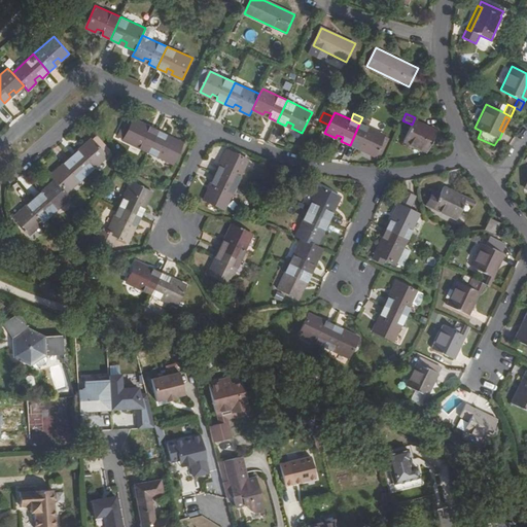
[(124,139),(124,140),(148,152),(173,164),(183,143),(173,138),(171,141),(165,139),(167,135),(159,131),(150,127),(148,131),(142,128),(144,124),(134,119),(133,120),(128,117),(118,136),(124,139)]
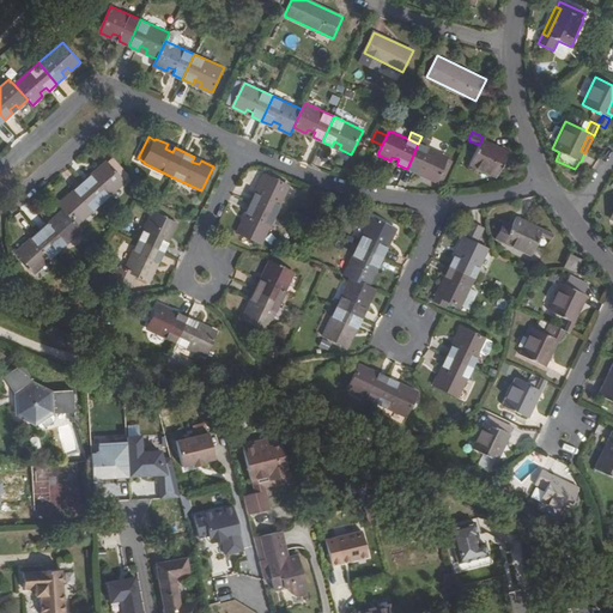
[(431,141),(422,137),(418,144),(428,147),(431,141)]
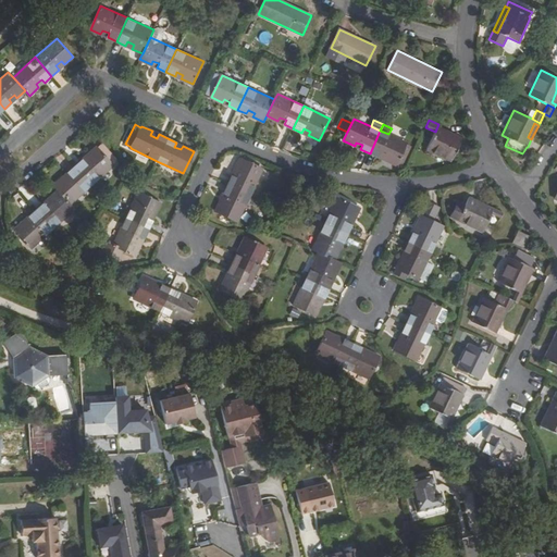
[(450,162),(463,136),(455,133),(454,137),(440,130),(441,126),(438,124),(435,132),(426,150),(450,162)]
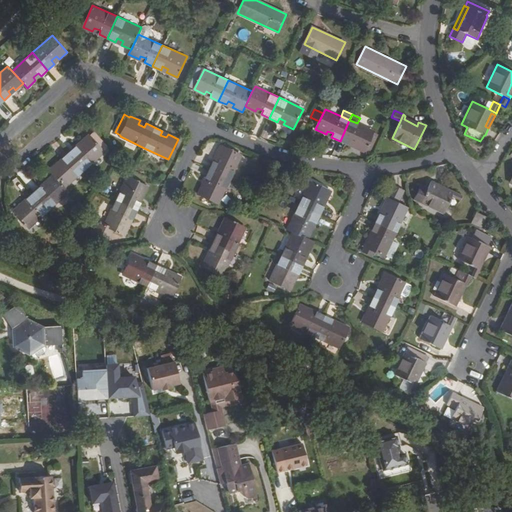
[(405,116),(404,119),(417,126),(418,122),(405,116)]
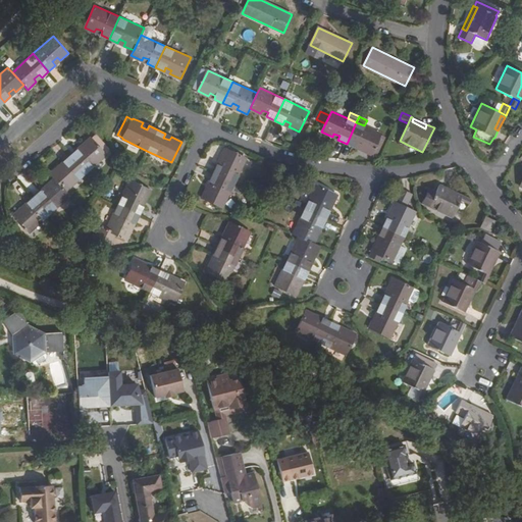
[(347,144),(371,155),(380,136),(381,134),(364,125),(356,122),(347,144)]
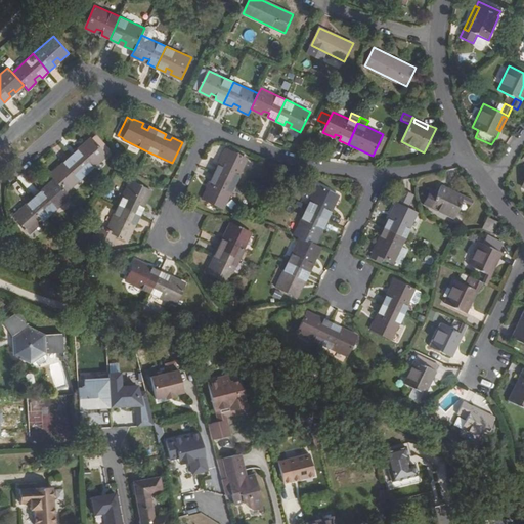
[(78,149),(71,156),(86,174),(106,156),(105,154),(110,149),(96,135),(92,139),(90,137),(82,144),(85,148),(80,153),(78,149)]
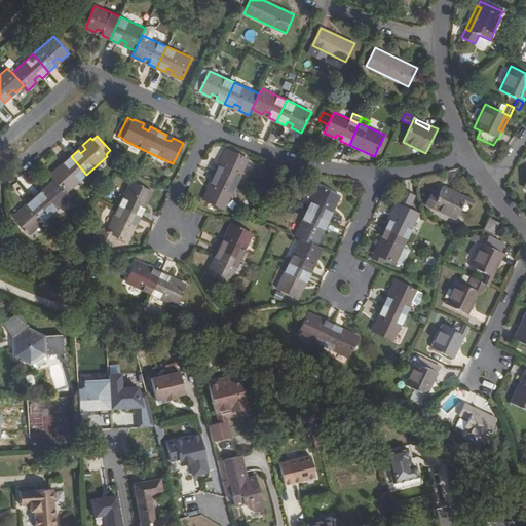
[(383,137),(374,156),(379,158),(388,139),(383,137)]
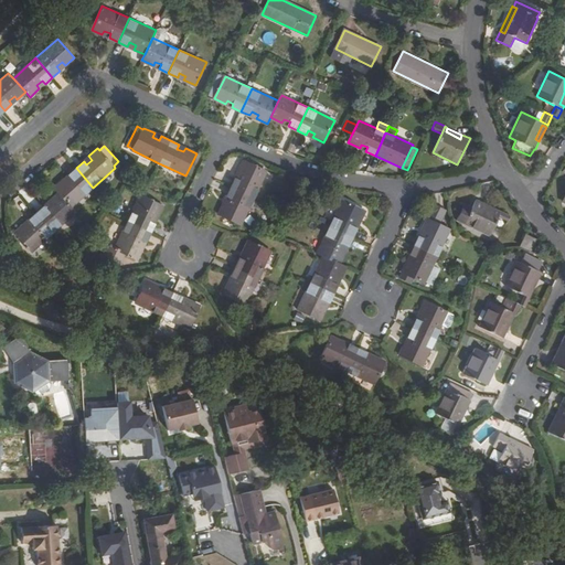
[(232,188),(254,199),(258,191),(267,172),(245,160),(240,171),(243,173),(240,180),(236,178),(232,188)]
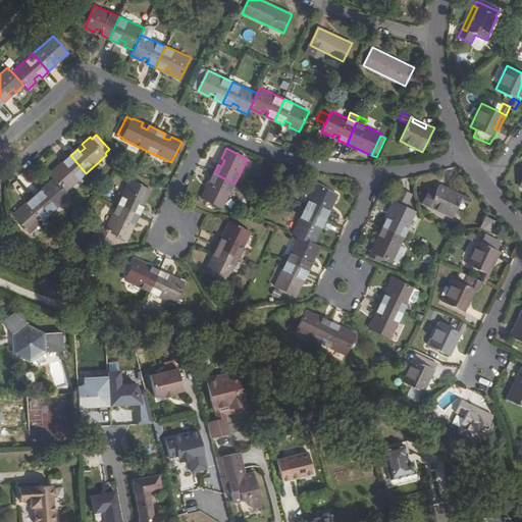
[(54,178),(65,191),(86,173),(70,155),(63,162),(65,165),(61,169),(58,166),(50,174),(54,178)]
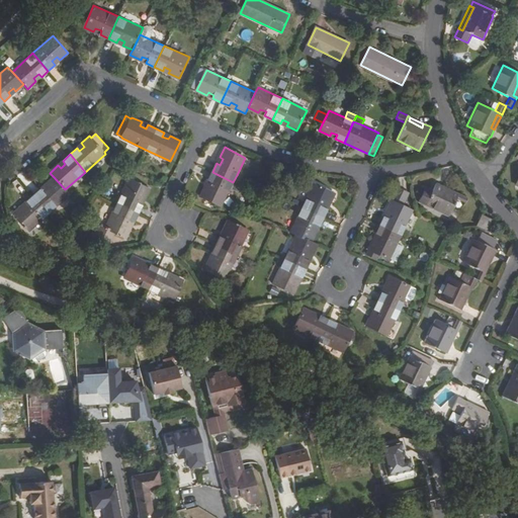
[(205,185),(200,195),(222,206),(230,189),(232,184),(233,182),(212,172),(208,180),(211,182),(209,187),(205,185)]
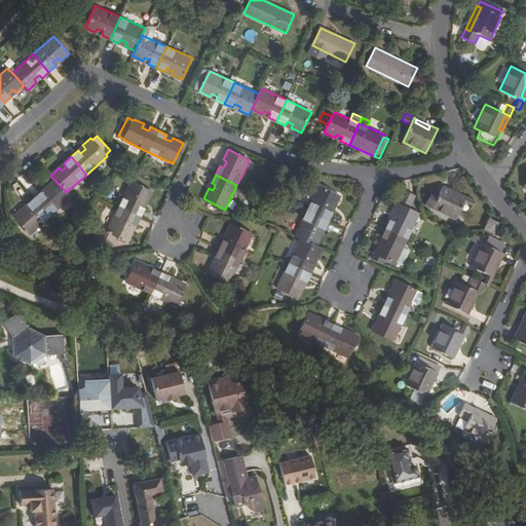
[(240,178),(236,185),(243,188),(247,181),(240,178)]
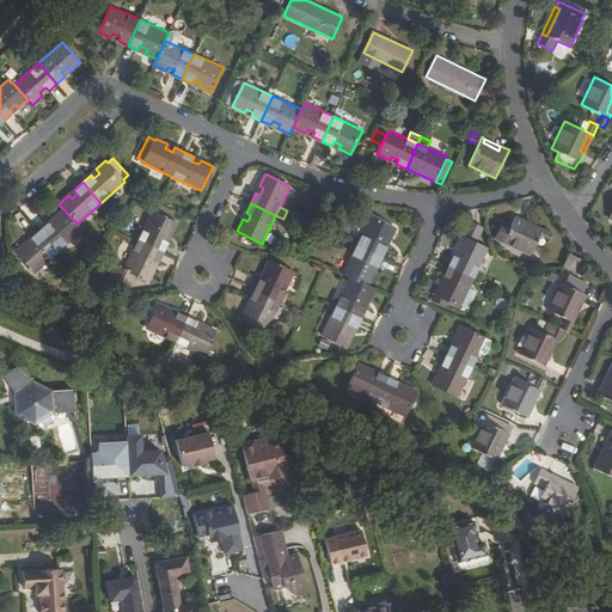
[(48,224),(40,231),(57,251),(81,230),(77,224),(63,209),(54,218),(56,221),(50,227),(48,224)]
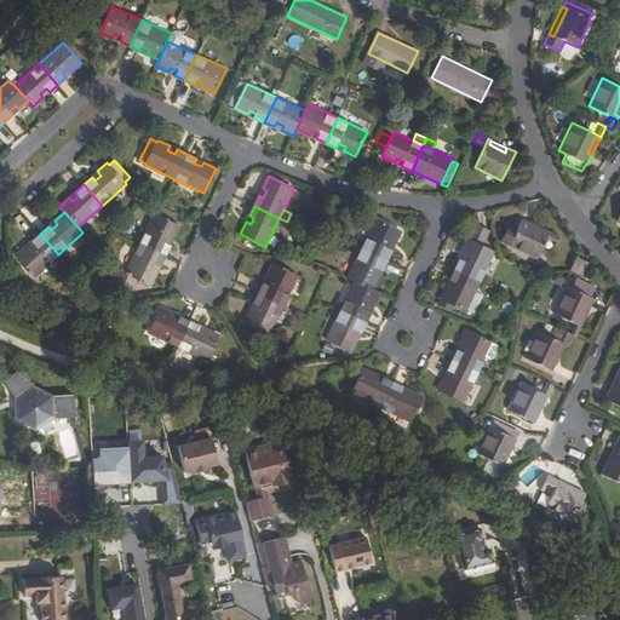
[(137,279),(151,285),(158,273),(153,270),(156,263),(161,265),(166,256),(171,246),(166,244),(170,236),(173,239),(179,227),(154,214),(141,244),(126,273),(118,268),(112,281),(131,291),(137,279)]
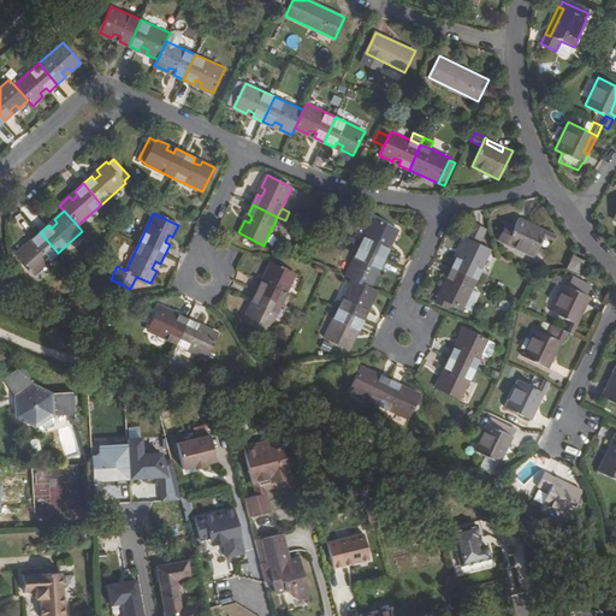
[(497,241),(533,258),(544,237),(548,230),(544,227),(542,232),(526,225),(528,220),(520,215),(515,225),(507,221),(497,241)]
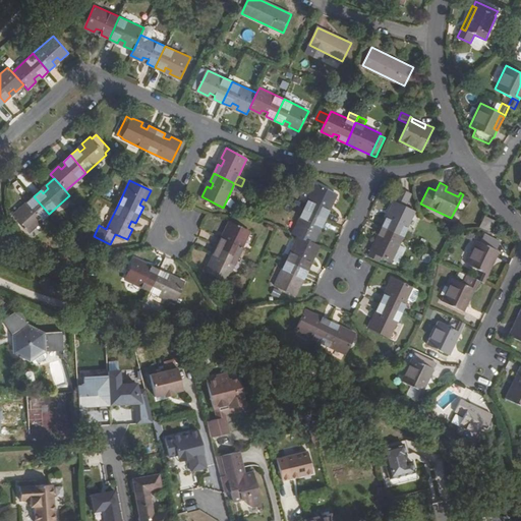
[(263,183),(258,190),(267,194),(271,187),(263,183)]
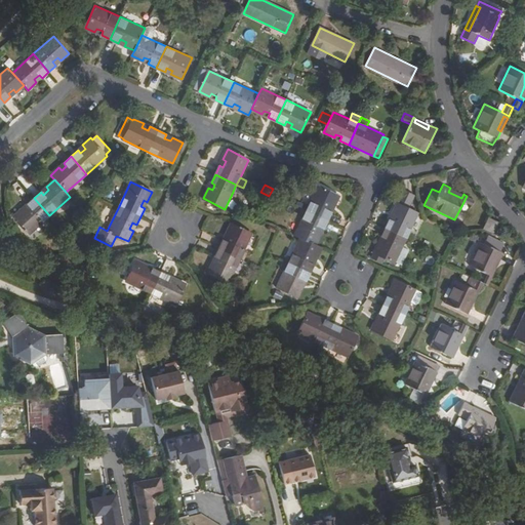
[(318,186),(307,210),(327,220),(331,212),(328,210),(330,204),(334,206),(339,196),(318,186)]
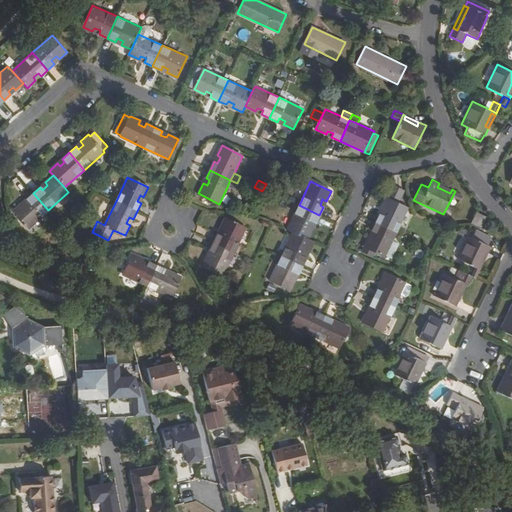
[(237,186),(229,182),(227,187),(235,190),(237,186)]
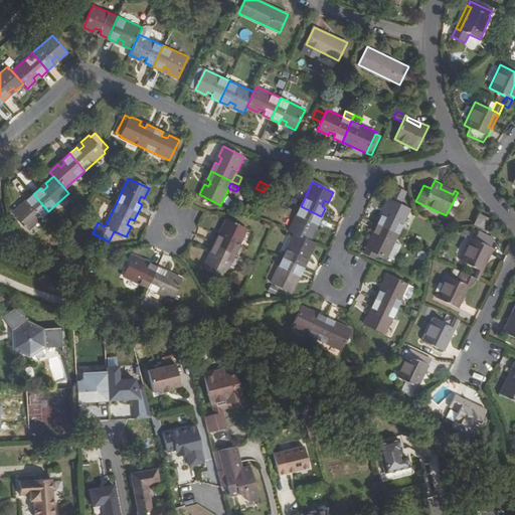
[(442,184),(440,188),(453,194),(455,190),(442,184)]
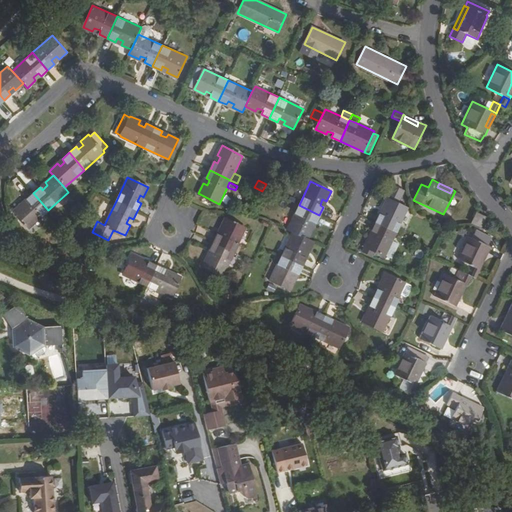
[(380,214),(376,222),(396,231),(407,208),(398,203),(404,191),(393,185),(382,208),(386,210),(383,216),(380,214)]
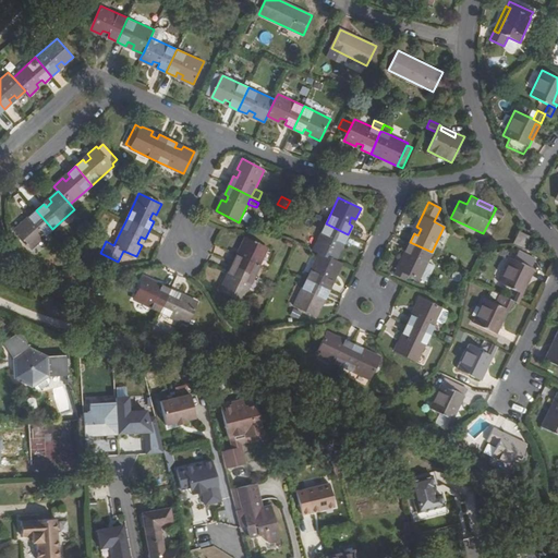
[(505,213),(496,208),(493,215),(501,219),(505,213)]
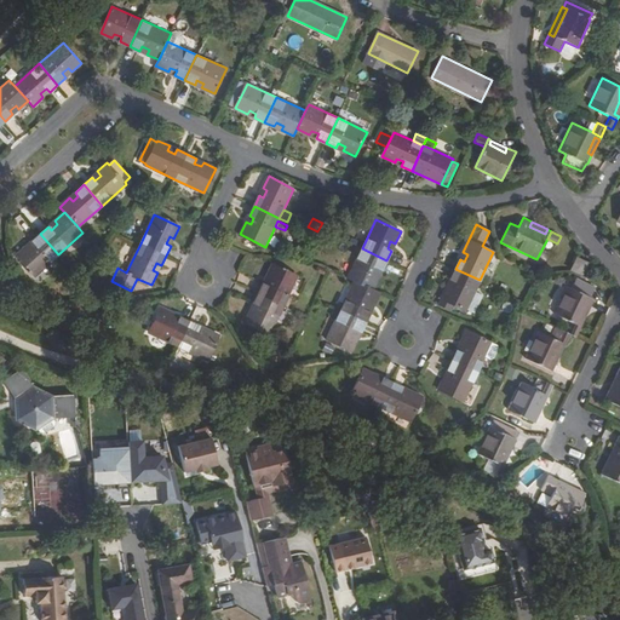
[(40,234),(17,256),(34,275),(58,254),(40,234)]
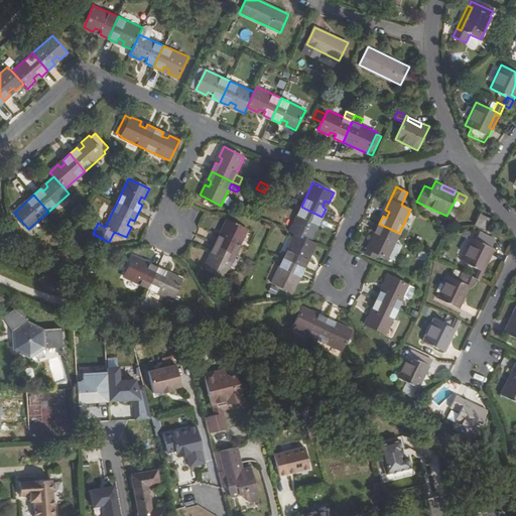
[(295,234),(310,241),(315,231),(311,229),(314,223),(318,225),(321,217),(301,207),(289,231),(295,234)]
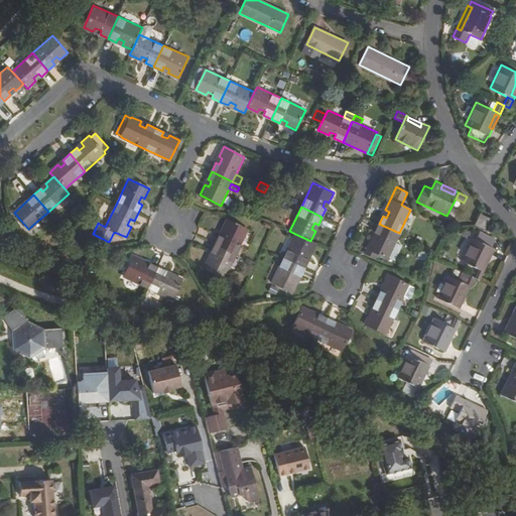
[(488,223),(490,219),(489,219),(481,214),(476,224),(485,228),(488,223)]
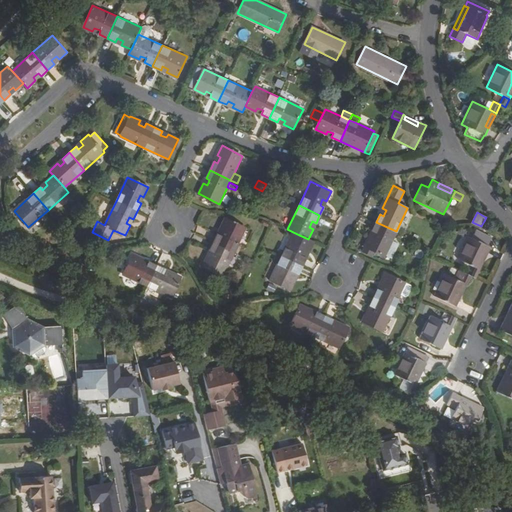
[(218,233),(214,241),(234,251),(246,228),(226,217),(221,228),(224,229),(221,235),(218,233)]
